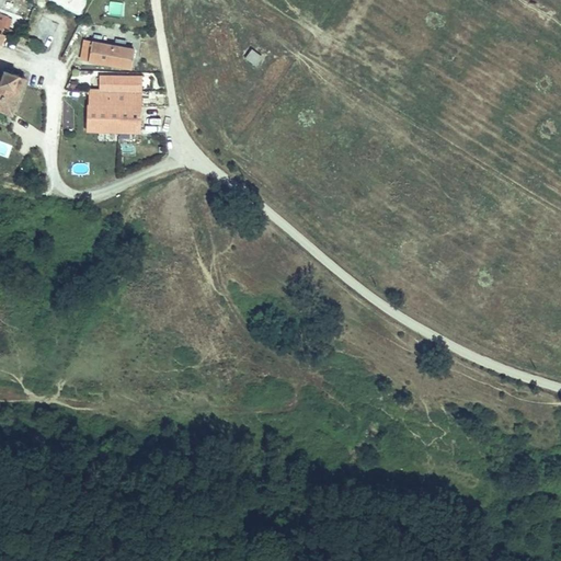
[(48,0),(48,2),(81,15),(88,0),(48,0)]
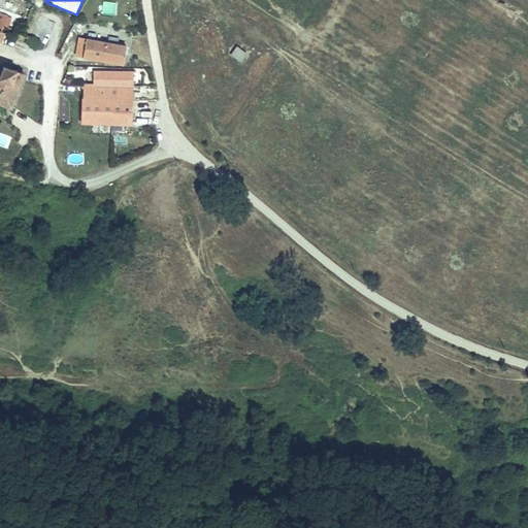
[(114,15),(117,2),(102,0),(100,13),(114,15)]
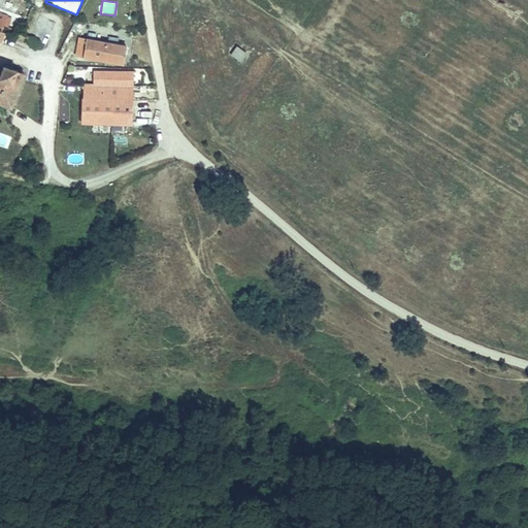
[(0,101),(14,106),(26,72),(7,65),(5,70),(0,68),(0,40),(2,41),(4,36),(0,35),(3,29),(0,28),(0,101)]
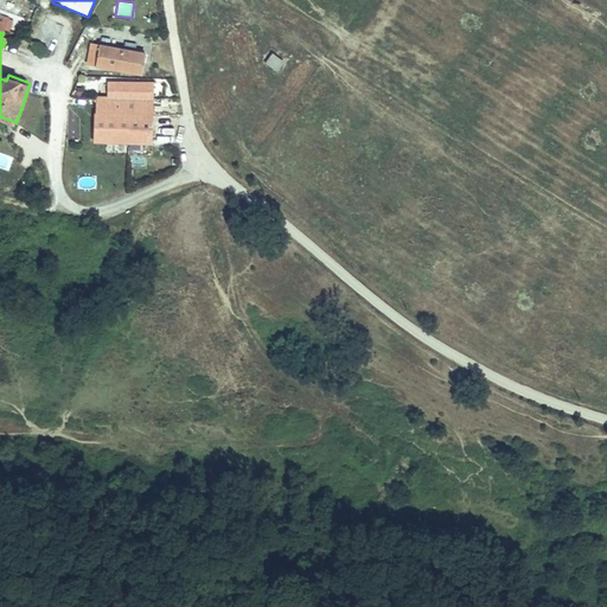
[(103,43),(98,63),(145,70),(148,51),(103,43)]
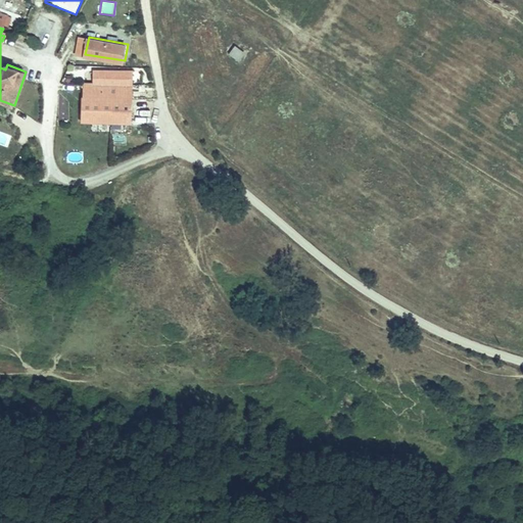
[(232,46),(227,56),(239,62),(244,52),(232,46)]
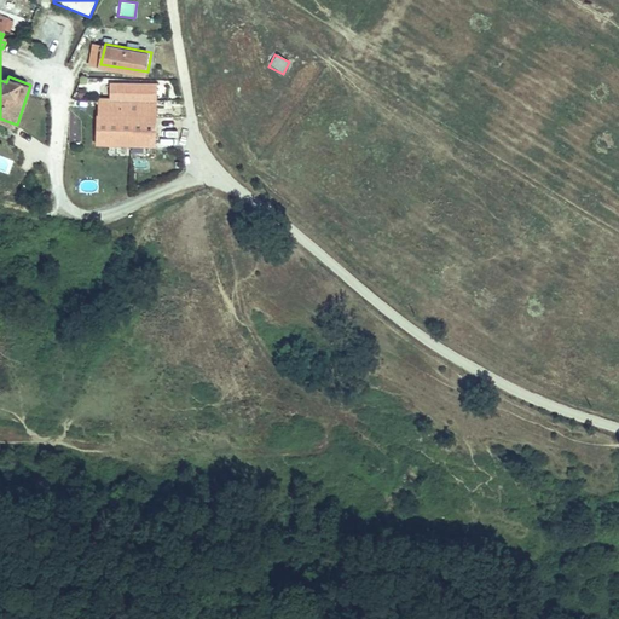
[(160,144),(160,85),(114,85),(114,98),(99,98),(99,144),(160,144)]
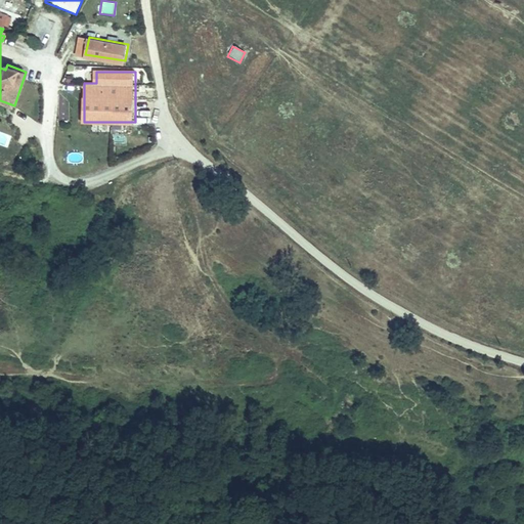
[(70,163),(83,162),(81,153),(69,154),(70,163)]
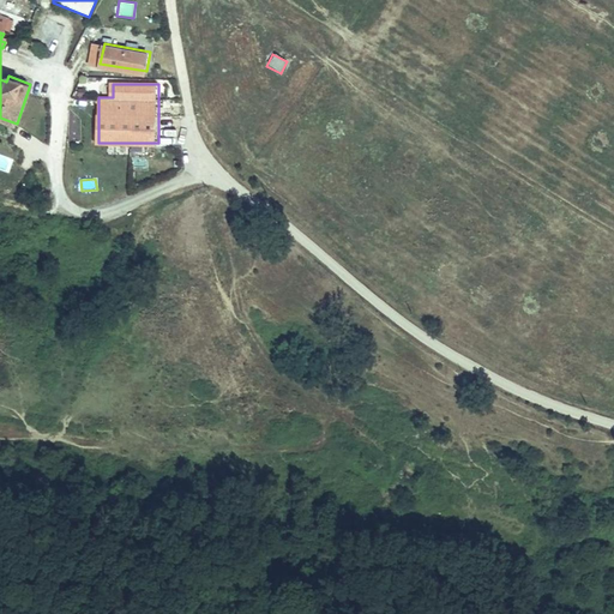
All buildings are outlined.
